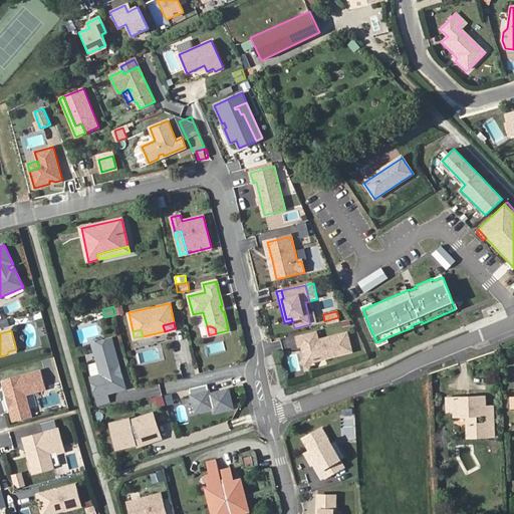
[(315,333),(296,338),(298,346),(301,345),(303,344),(304,348),(303,351),(304,357),(311,361),(350,351),(346,333),(317,340),(315,333)]
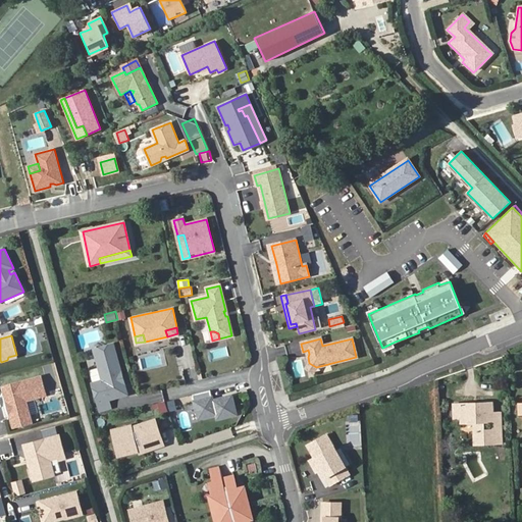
[(119,374),(122,374),(113,344),(94,349),(103,380),(92,383),(98,403),(128,394),(124,380),(121,381),(119,374)]
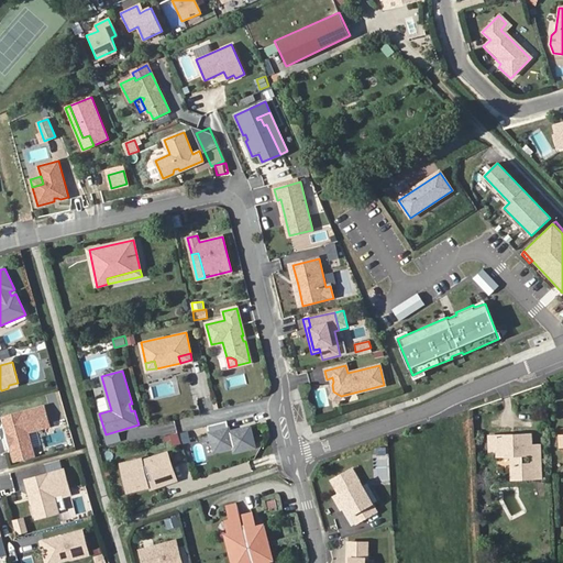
[(176,396),(176,375),(148,374),(148,395),(176,396)]
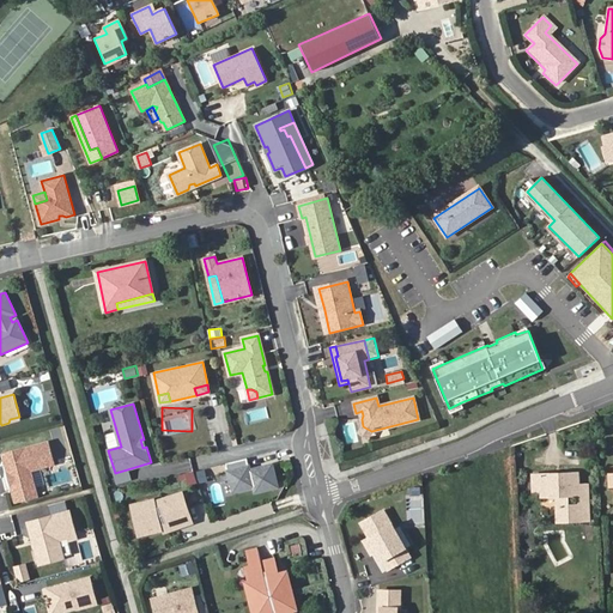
[(368,438),(371,431),(363,426),(359,432),(368,438)]
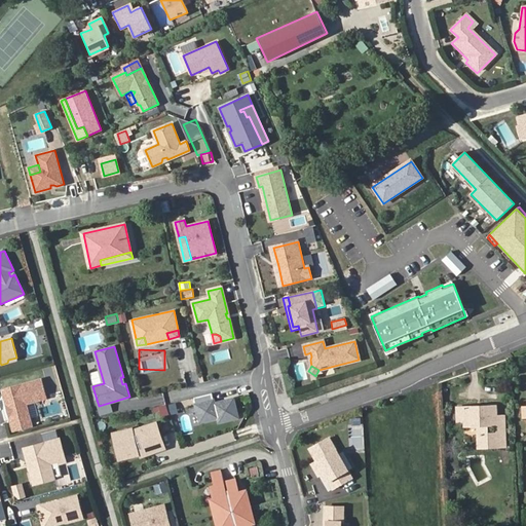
[(99,371),(90,373),(94,384),(102,382),(99,371)]
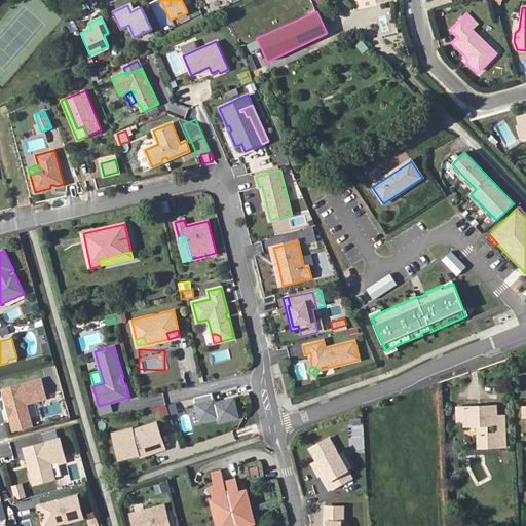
[(197,372),(187,372),(187,384),(197,384),(197,372)]
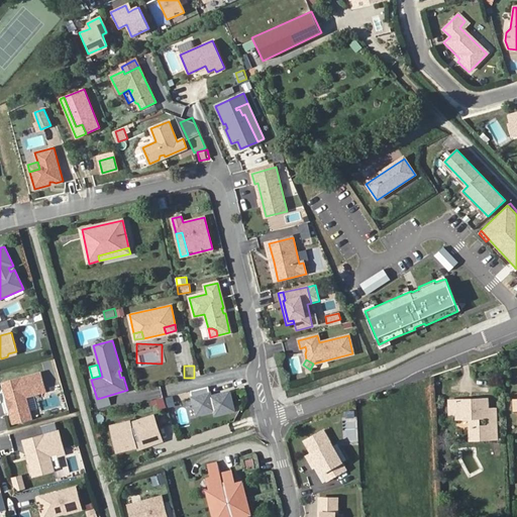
[(6,391),(5,394),(13,424),(31,419),(25,398),(44,392),(39,375),(2,385),(4,389),(5,388),(6,391)]
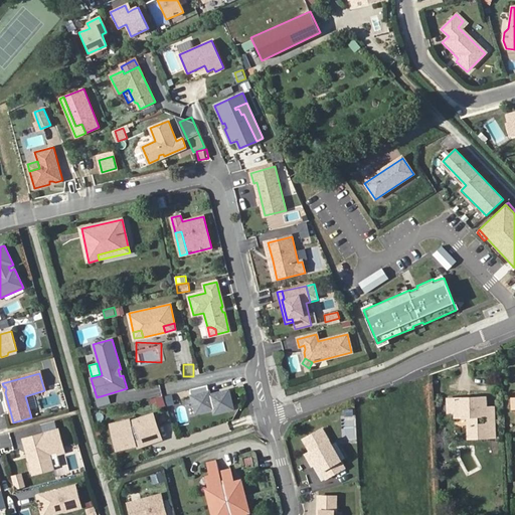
[(206,385),(189,389),(194,412),(212,409),(213,413),(231,409),(227,391),(209,395),(206,395),(206,392),(208,392),(206,385)]
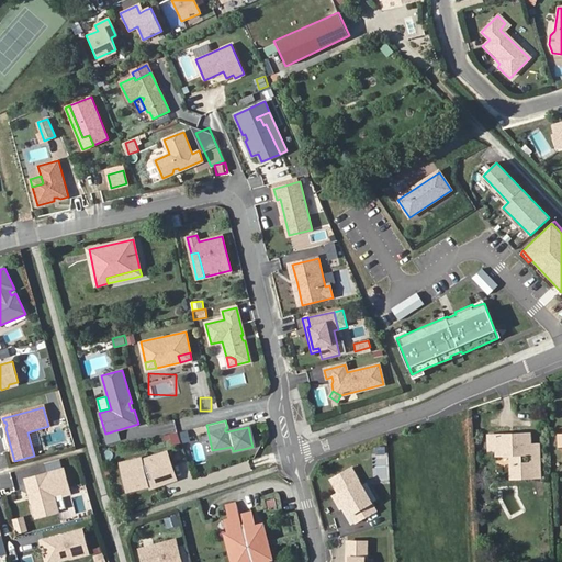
[(182,444),(191,441),(189,430),(180,431),(182,444)]
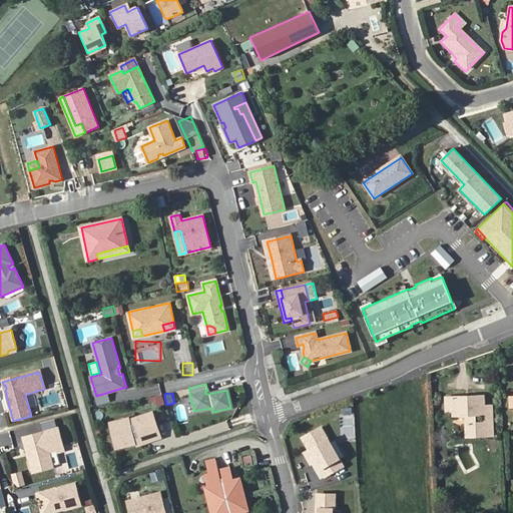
[(483,395),(445,395),(445,409),(452,409),(452,414),(464,414),(464,436),(491,436),(491,404),(483,404),(483,395)]
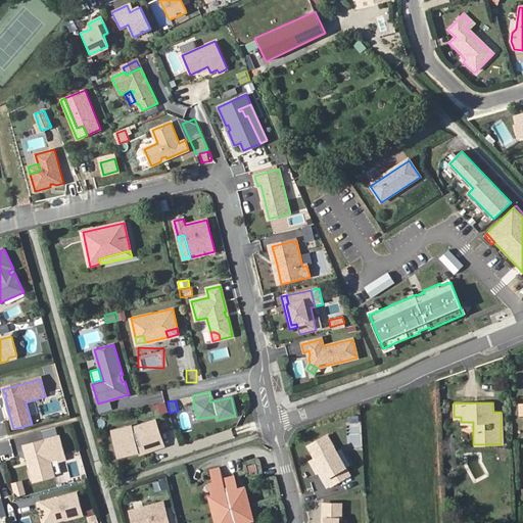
[(99,419),(93,421),(96,431),(103,428),(99,419)]
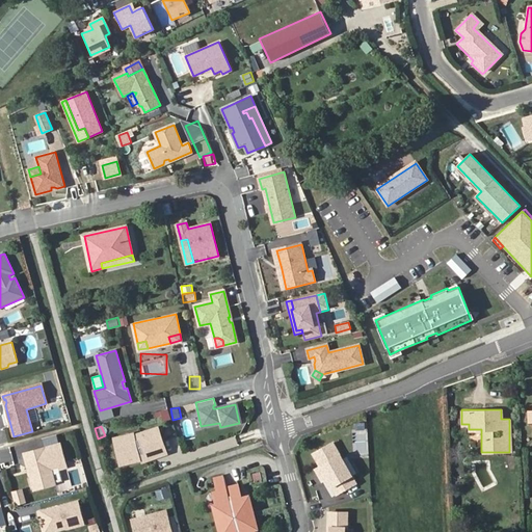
[(156,455),(164,453),(156,427),(148,429),(148,432),(142,434),(142,433),(134,435),(133,432),(121,434),(122,439),(113,441),(117,459),(127,457),(130,458),(133,459),(136,459),(139,458),(138,455),(142,454),(142,457),(155,453),(156,455)]
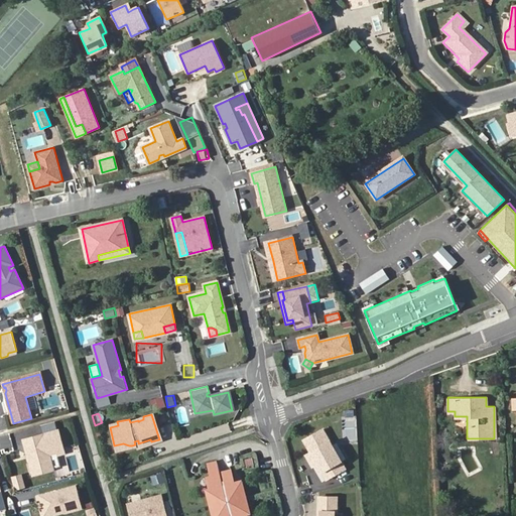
[(321,429),(302,440),(311,457),(314,458),(316,461),(315,464),(326,480),(345,468),(321,429)]
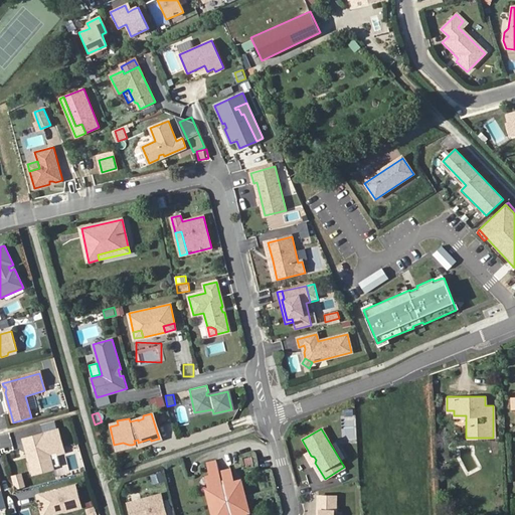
[(57,431),(23,440),(26,453),(29,453),(30,457),(28,460),(32,474),(52,469),(48,454),(55,452),(54,450),(62,448),(57,431)]
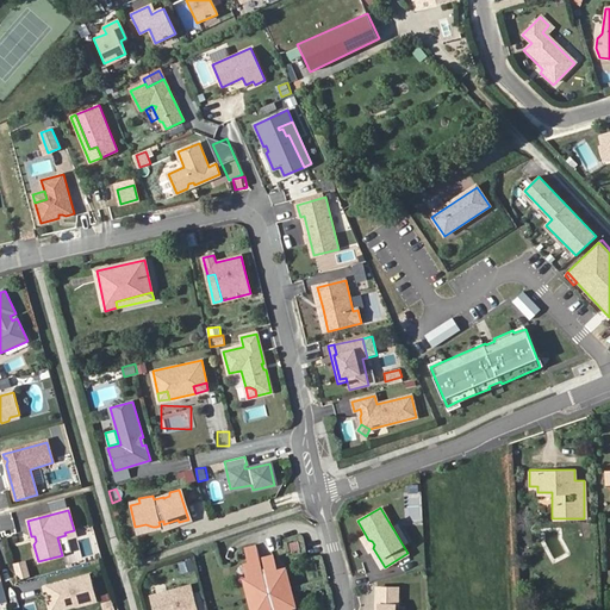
[(0,561),(11,560),(6,537),(0,537),(0,561)]
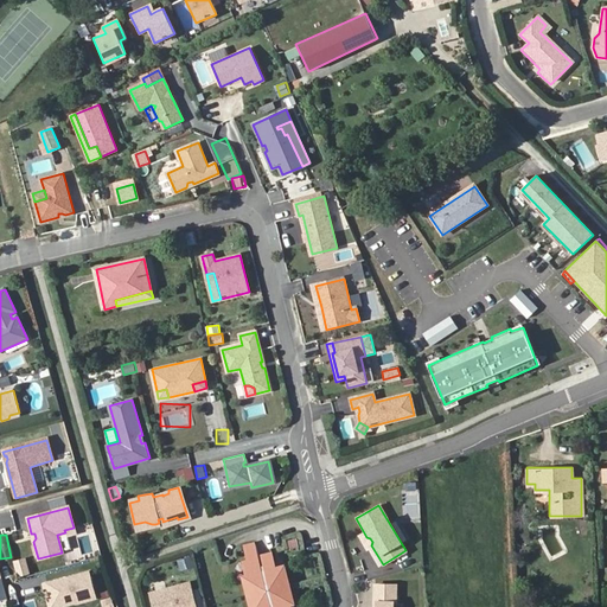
[(261,573),(254,544),(243,548),(248,562),(242,563),(246,576),(243,581),(249,606),(273,606),(263,572),(261,573)]
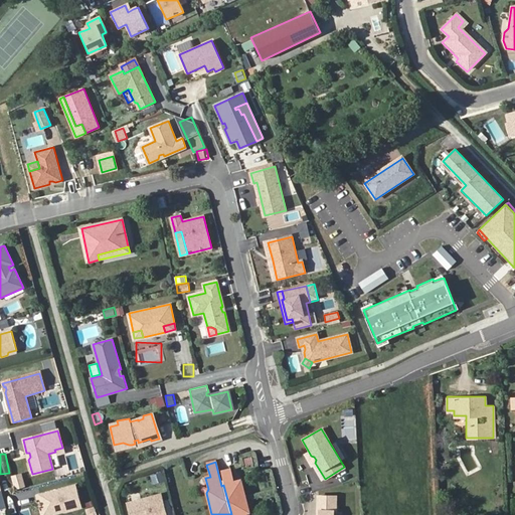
[(228,471),(220,473),(223,485),(231,514),(244,514),(244,513),(246,509),(240,484),(236,482),(231,483),(228,471)]
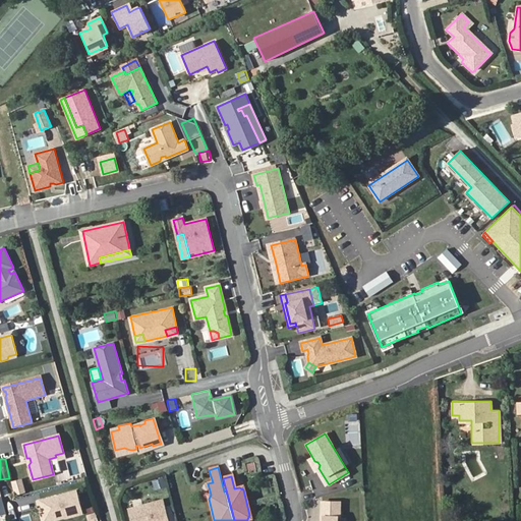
[(12,480),(15,495),(26,491),(23,477),(12,480)]
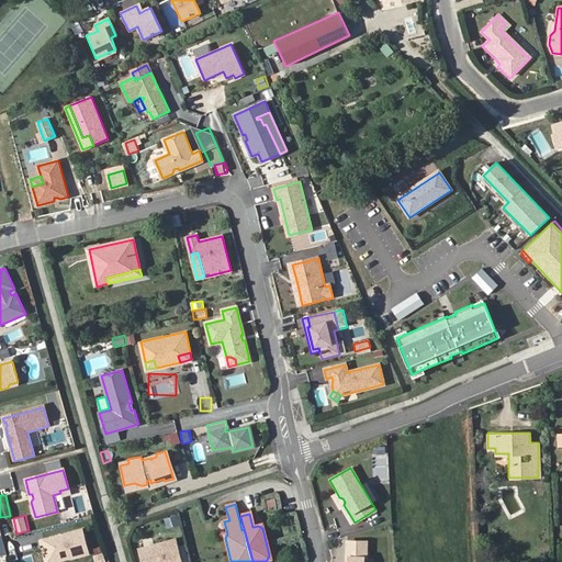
[(166,518),(168,527),(177,526),(175,517),(166,518)]
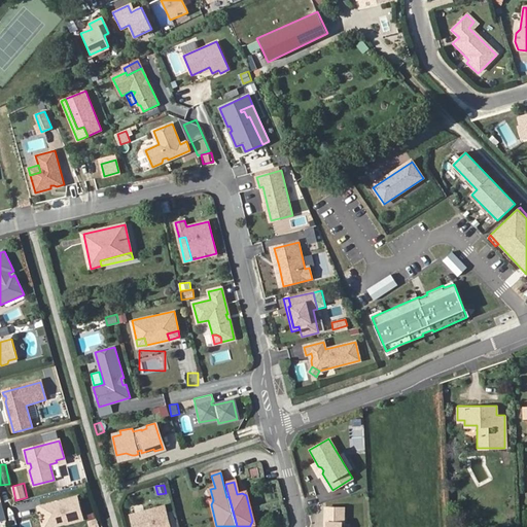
[(38,512),(38,516),(51,512),(60,516),(62,526),(66,526),(60,505),(38,512)]
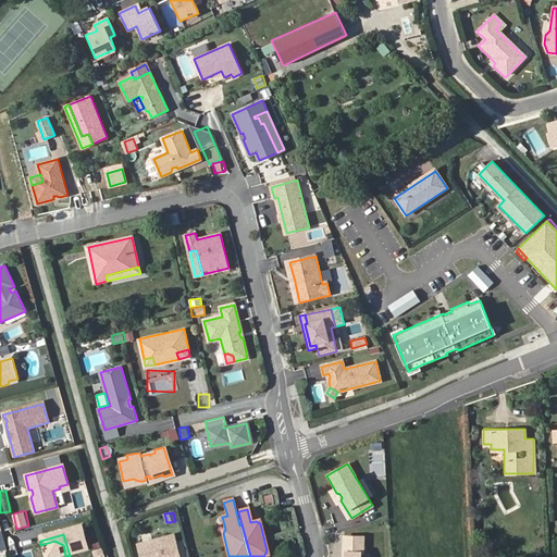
[(178,556),(173,535),(138,545),(140,556),(178,556)]
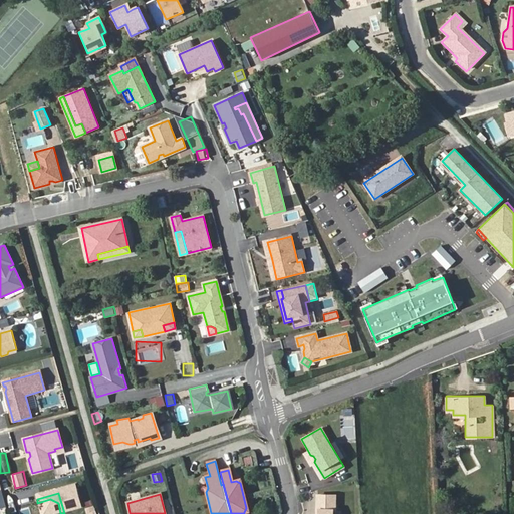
[(334,495),(317,495),(317,510),(319,510),(318,513),(332,513),(332,510),(334,510),(334,495)]
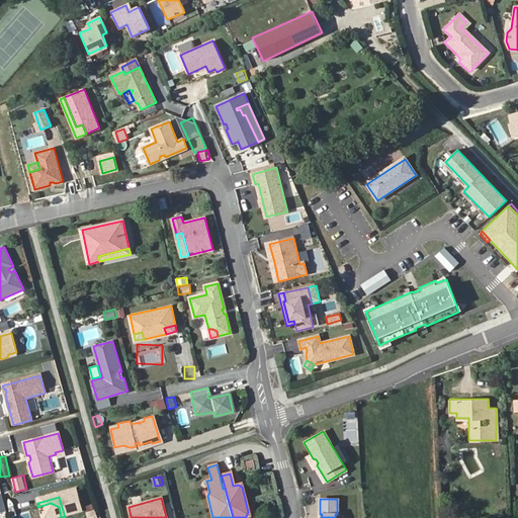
[(37,503),(20,508),(22,517),(61,517),(59,507),(51,503),(37,507),(37,503)]
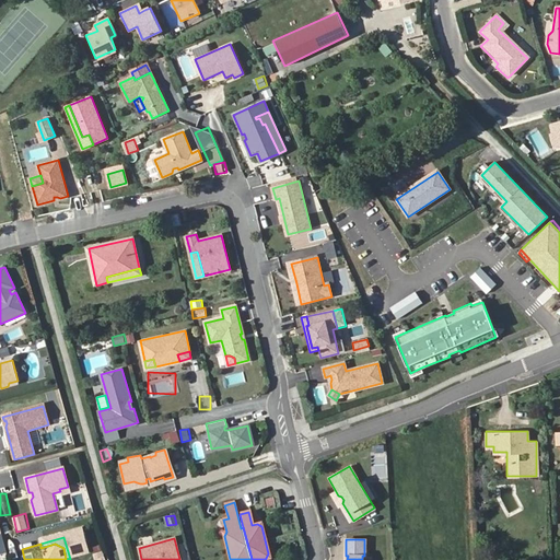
[(106,559),(103,550),(93,553),(95,559),(106,559)]
